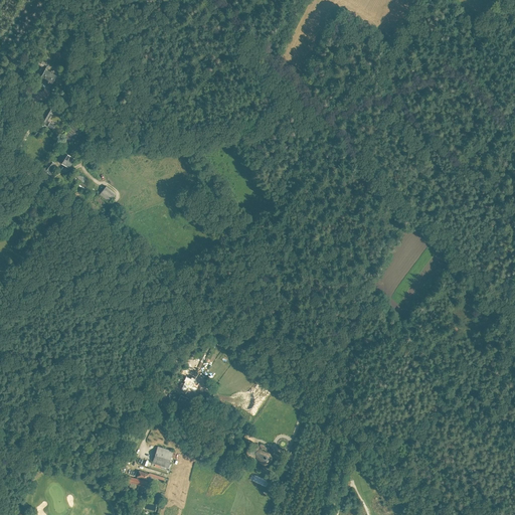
[(39,63),(43,65),(47,59),(42,56),(39,63)]
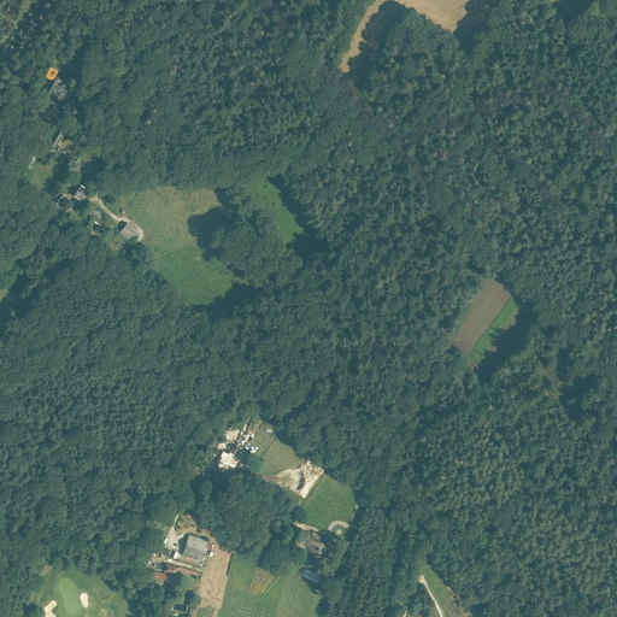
[(60,103),(68,92),(69,88),(64,84),(63,86),(62,84),(60,87),(56,84),(58,81),(56,80),(50,92),(57,97),(57,98),(58,99),(57,100),(57,101),(59,103),(60,103)]
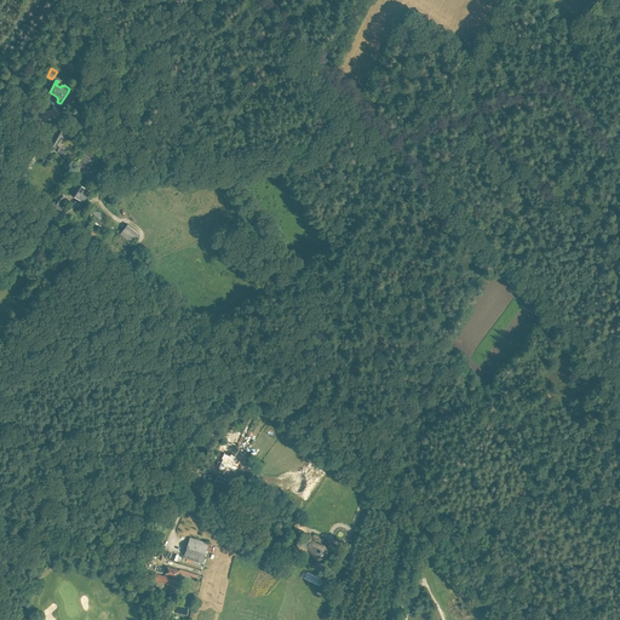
[(64,137),(68,132),(59,127),(50,144),(53,145),(52,148),(55,150),(63,136),(64,137)]
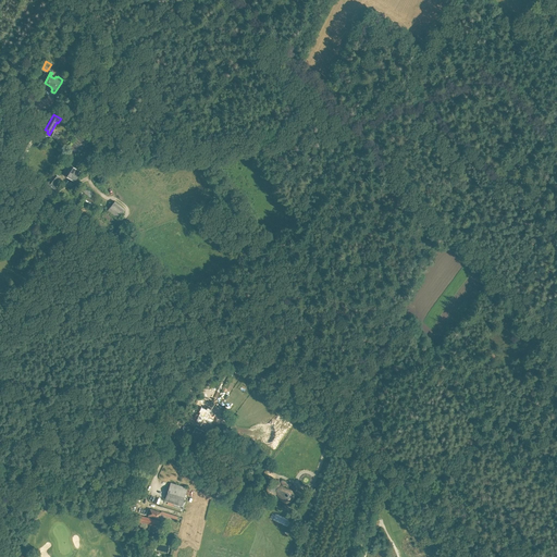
[(64,126),(78,135),(81,133),(65,124),(64,126)]
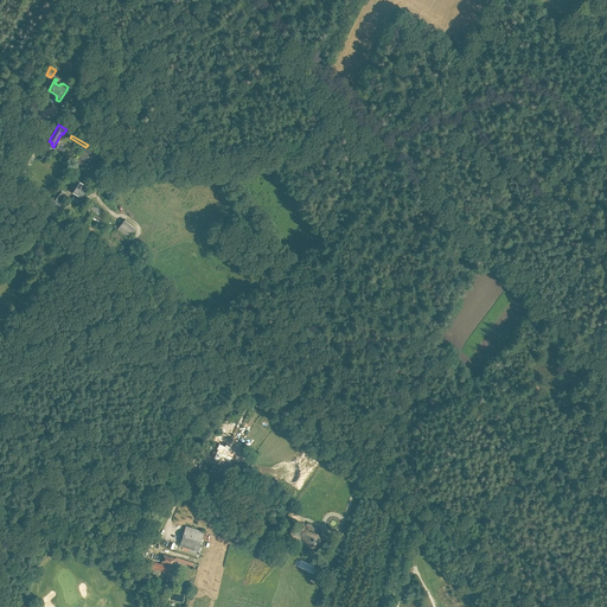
[(76,161),(85,168),(95,155),(85,148),(76,161)]
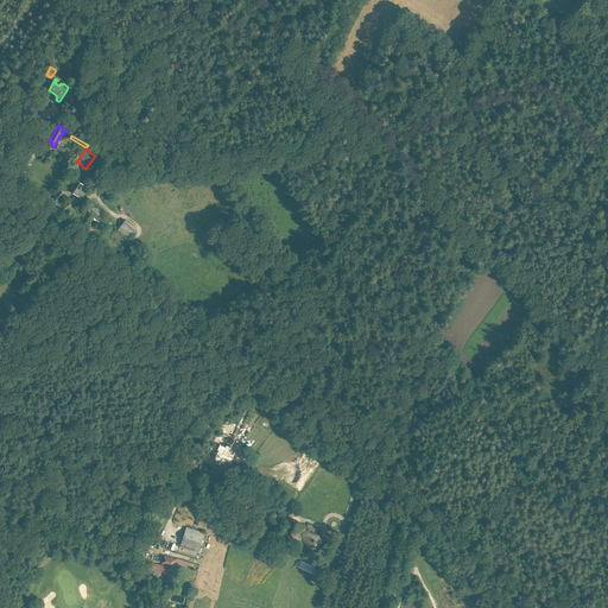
[(96,178),(107,163),(102,160),(93,176),(96,178)]
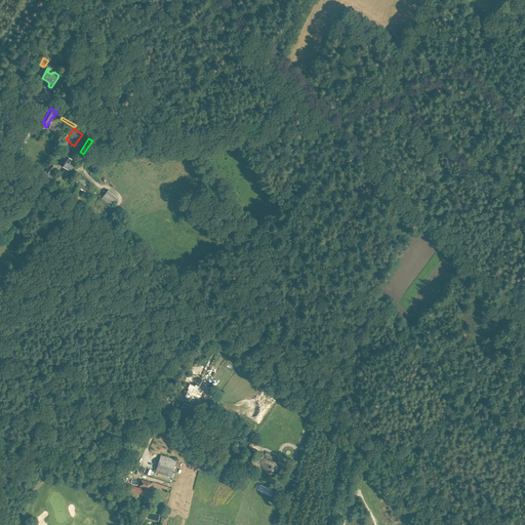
[(63,146),(68,151),(72,146),(67,140),(63,146)]
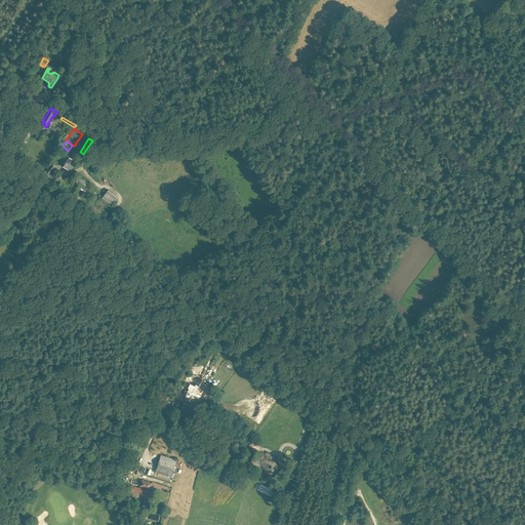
[(65,154),(62,159),(58,164),(70,171),(71,170),(77,162),(65,154)]
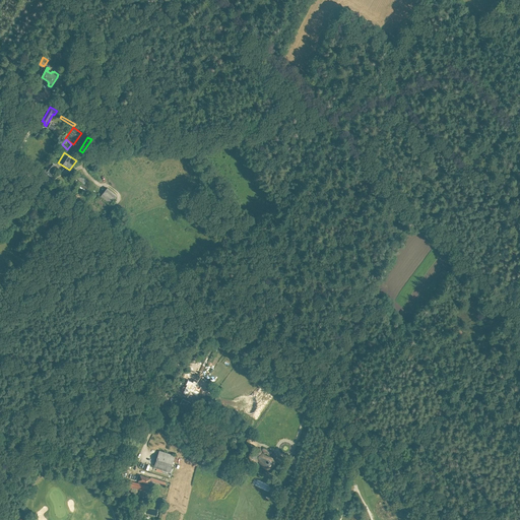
[(43,173),(50,179),(53,175),(52,174),(53,173),(50,171),(55,166),(51,163),(43,173)]
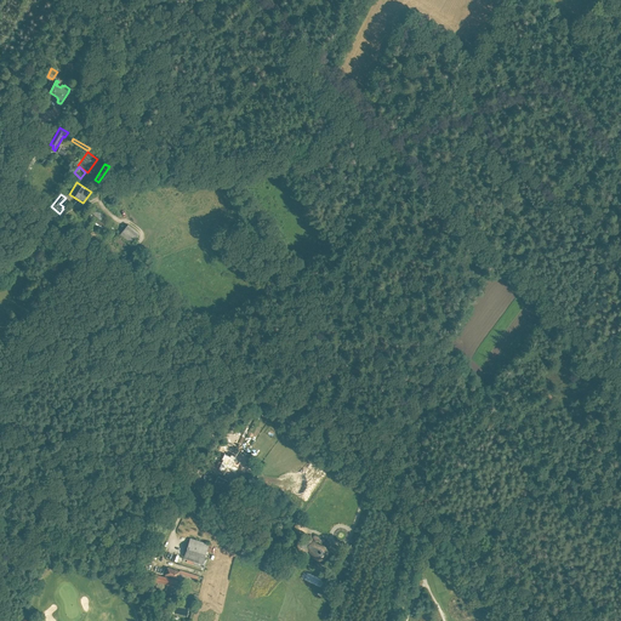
[(131,243),(140,234),(127,224),(120,234),(131,243)]
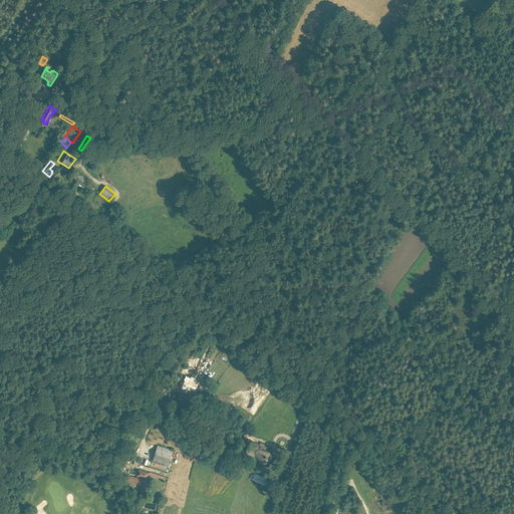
[(168,358),(167,361),(174,364),(177,359),(170,355),(169,357),(168,358)]
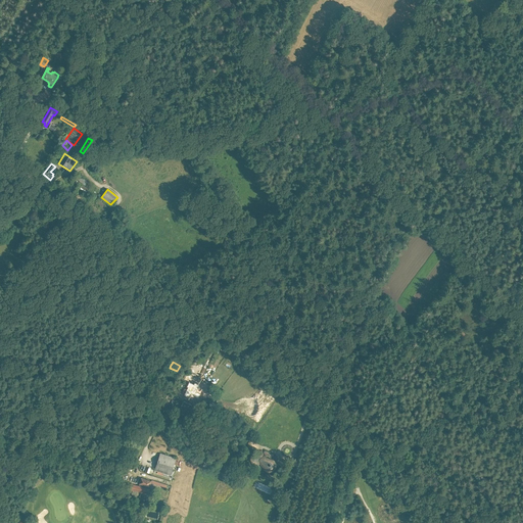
[(200,385),(194,382),(194,384),(189,382),(187,387),(191,389),(189,393),(195,396),(200,385)]
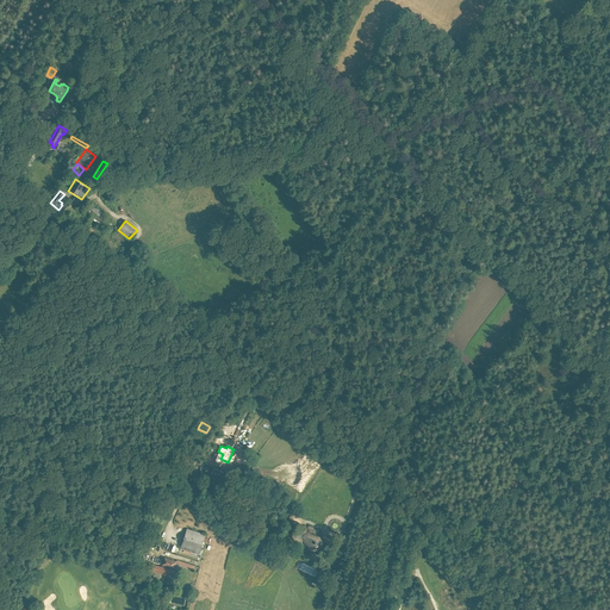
[(187,529),(180,548),(184,549),(184,552),(190,554),(191,552),(198,554),(205,535),(192,530),(187,529)]
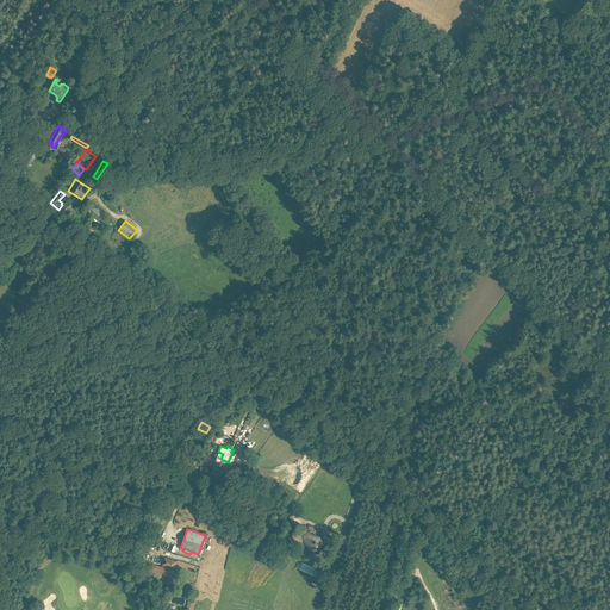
[(292,535),(292,536),(293,537),(293,539),(294,539),(294,540),(296,540),(297,540),(298,540),(300,540),(302,539),(303,539),(303,540),(304,539),(304,540),(305,540),(305,541),(306,541),(306,542),(307,543),(307,545),(309,546),(309,547),(310,548),(311,548),(311,549),(312,549),(313,549),(316,549),(317,549),(318,548),(319,547),(321,546),(321,545),(322,545),(322,543),(322,542),(321,541),(321,540),(321,539),(319,539),(319,537),(318,537),(318,536),(317,536),(316,536),(316,535),(313,535),(312,535),(311,535),(310,535),(310,534),(309,534),(309,533),(307,533),(306,531),(306,530),(305,530),(304,530),(303,530),(302,530),(300,530),(299,530),(298,530),(297,530),(297,531),(296,531),(294,531),(294,533),(293,533),(293,534),(292,535)]
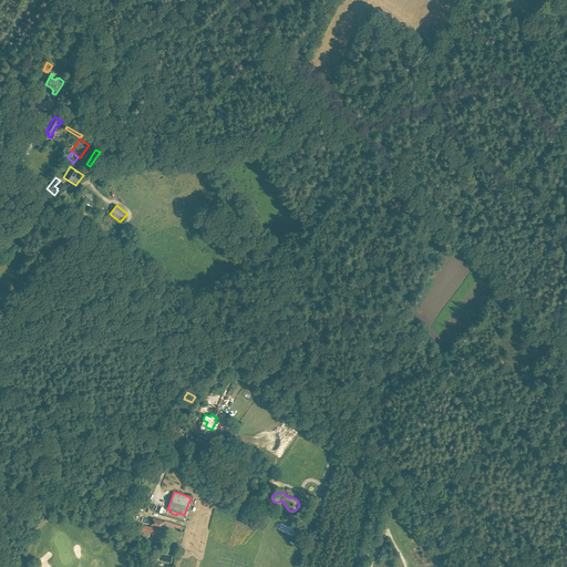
[(162,527),(163,524),(181,528),(182,526),(164,521),(164,522),(153,518),(152,518),(150,524),(152,524),(151,527),(141,525),(138,529),(145,532),(143,539),(146,540),(148,533),(161,536),(162,531),(161,531),(161,527),(162,527)]
